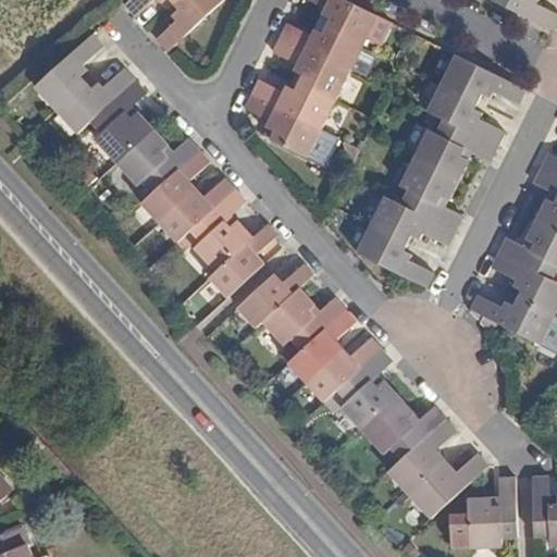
[(130,0),(125,4),(131,10),(137,17),(140,13),(156,0),(159,0),(162,2),(163,0),(171,0),(174,3),(177,0),(130,0)]
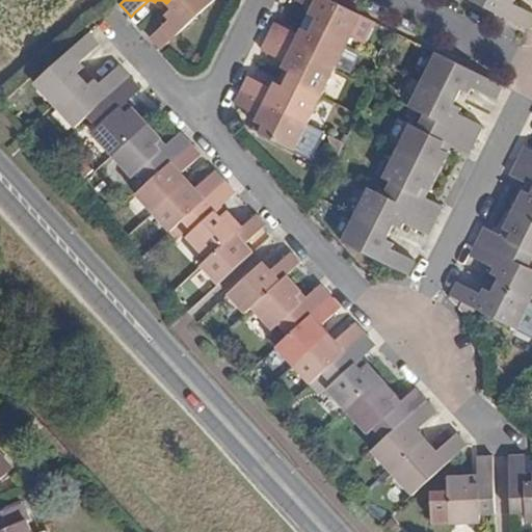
[(169,0),(166,3),(173,9),(166,15),(170,19),(154,34),(151,38),(158,47),(161,50),(213,0),(169,0)]
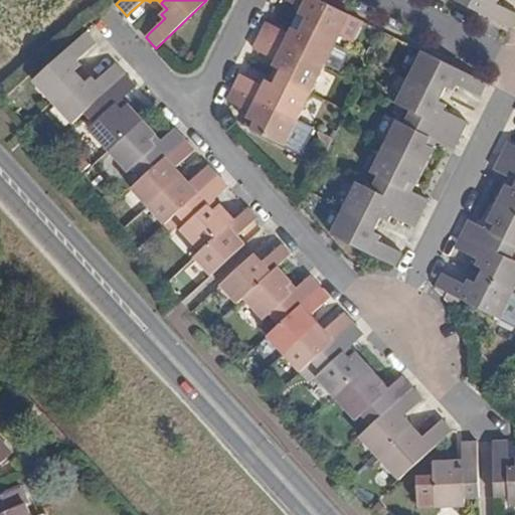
[(336,41),(349,15),(319,0),(286,0),(302,8),(300,15),(306,18),(303,25),(336,41)]
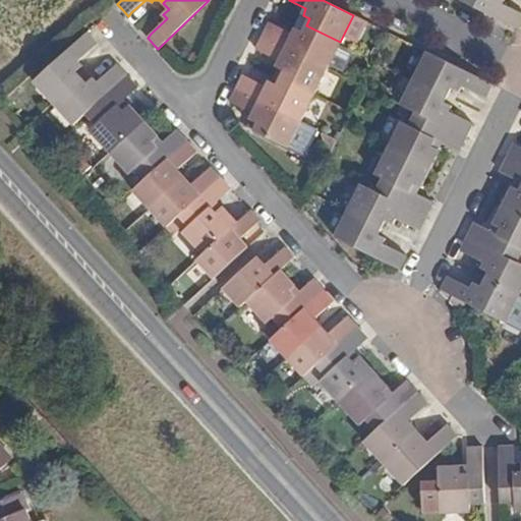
[(460,0),(520,30),(520,26),(520,12),(502,3),(503,0),(460,0)]
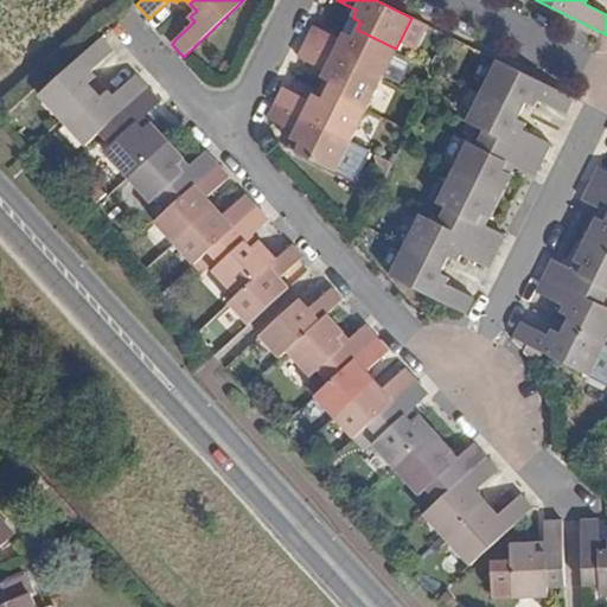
[(306,42),(381,80),(396,49),(357,30),(353,37),(345,33),(342,38),(319,29),(314,25),(310,34),(306,42)]
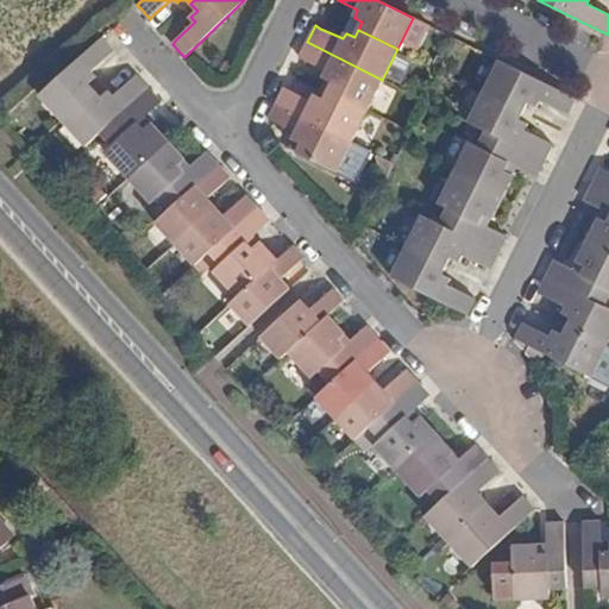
[(37,96),(62,123),(95,90),(89,83),(96,76),(93,71),(114,51),(111,46),(101,37),(37,96)]
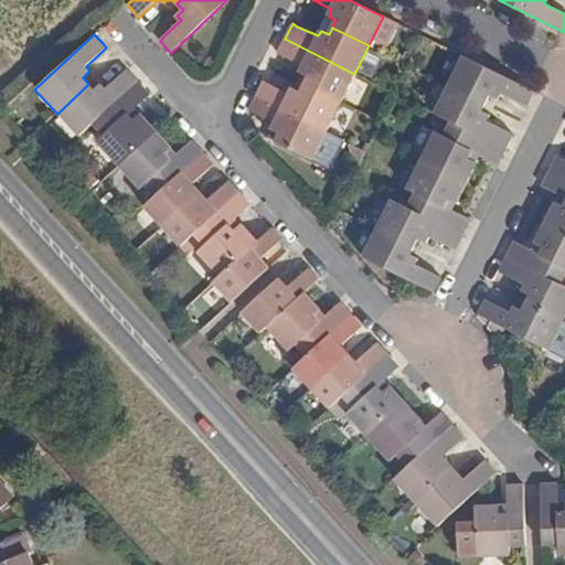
[(340,103),(354,74),(285,39),(281,48),(278,53),(283,56),(301,66),(300,72),(307,77),(304,84),(340,103)]
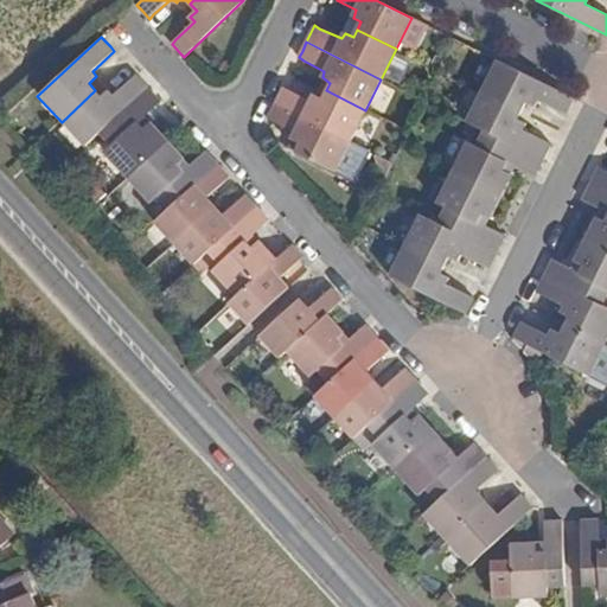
[(574,98),(497,59),(481,90),(521,110),(525,102),(535,106),(538,100),(561,112),(566,114),(569,108),(574,98)]
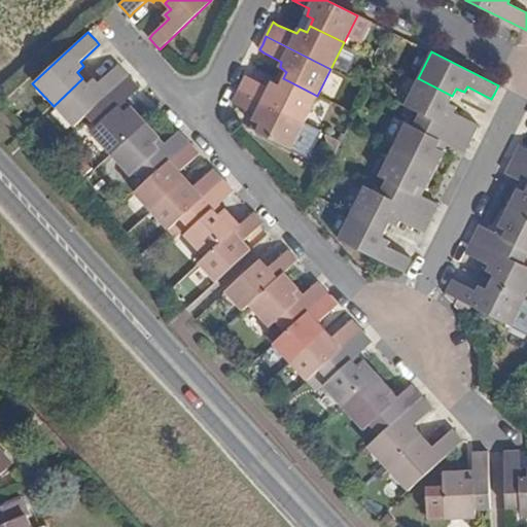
[(86,116),(109,96),(130,77),(125,72),(118,66),(99,83),(95,79),(89,84),(82,78),(54,106),(74,128),(86,116)]
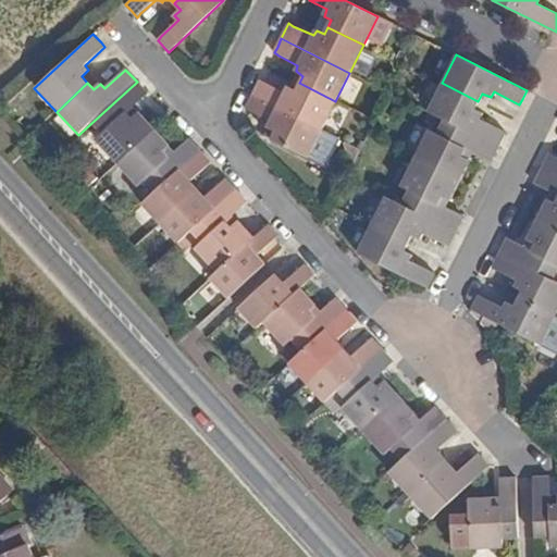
[(252,95),(322,130),(335,101),(299,83),(296,90),(287,87),(284,93),(265,83),(260,79),(257,88),(252,95)]
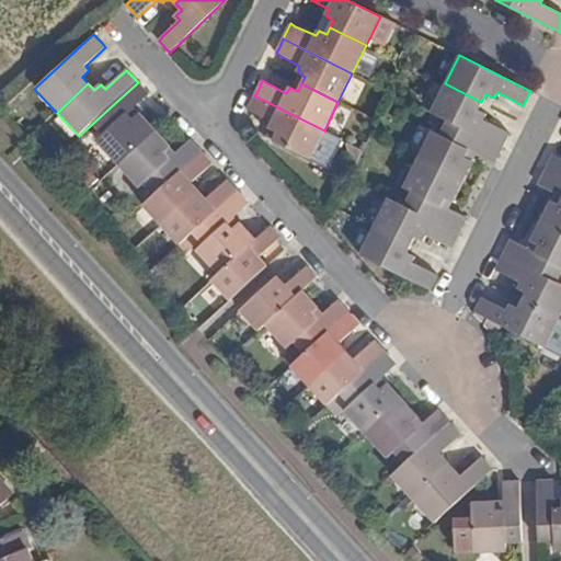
[(138,82),(116,102),(134,119),(141,112),(136,106),(149,94),(144,88),(138,82)]
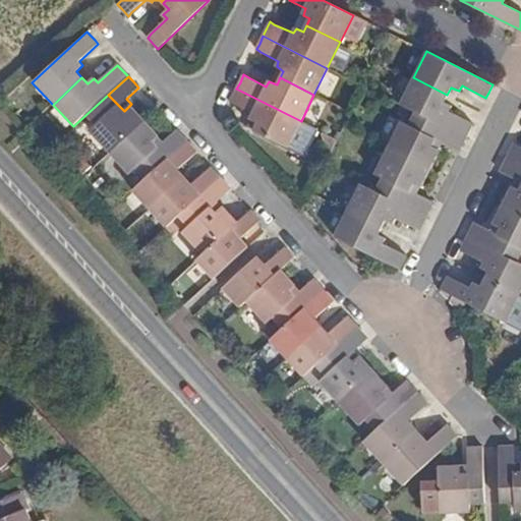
[(415,112),(441,125),(466,137),(470,130),(473,123),(469,121),(450,111),(452,105),(444,102),(447,95),(413,77),(400,105),(415,112)]
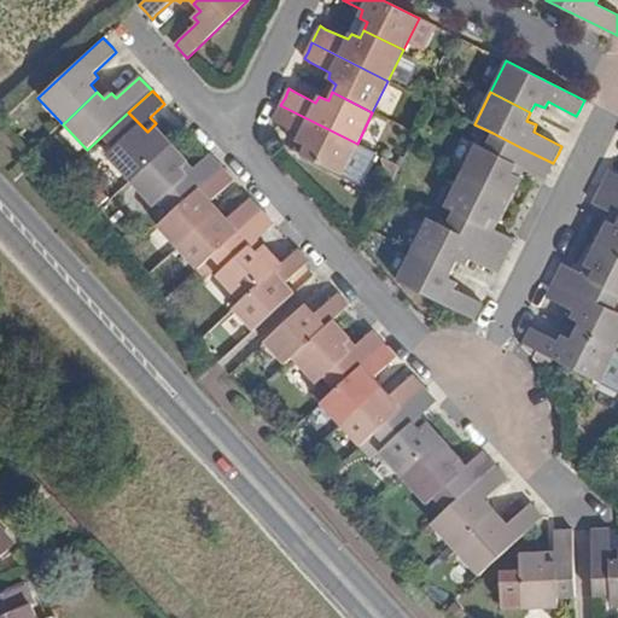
[(342,174),(357,144),(280,105),(277,115),(273,122),(278,124),(299,134),(297,141),(305,146),(301,155),(342,174)]
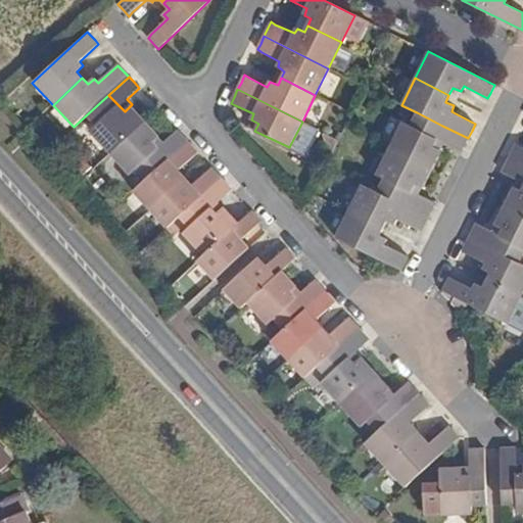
[(125,111),(108,95),(86,115),(95,126),(91,131),(110,153),(146,121),(132,104),(125,111)]
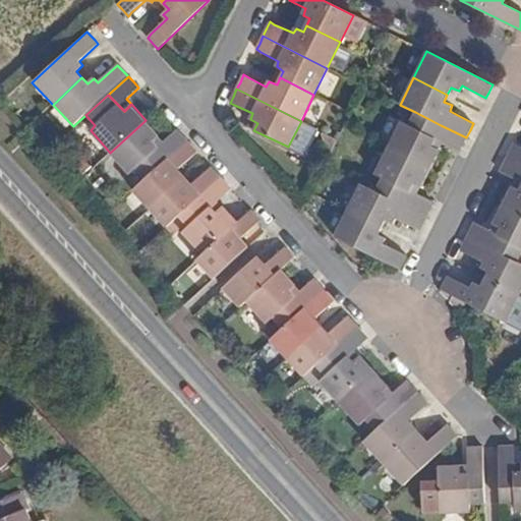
[(431,143),(441,125),(415,112),(409,125),(401,122),(388,148),(429,169),(439,150),(431,143)]
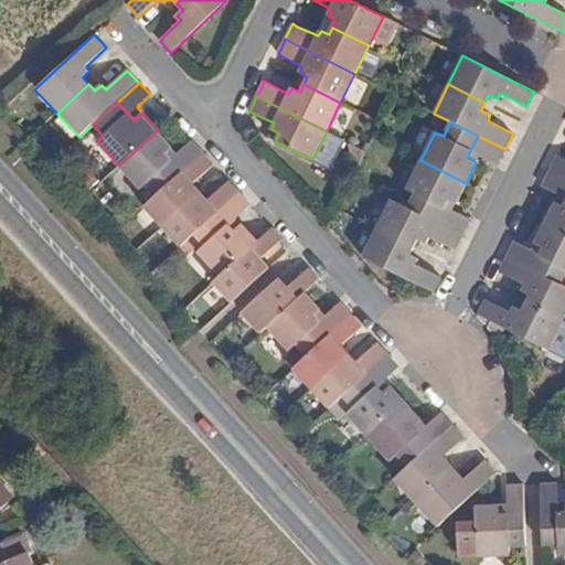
[(158,195),(182,172),(166,155),(171,147),(158,130),(119,166),(140,189),(148,184),(158,195)]
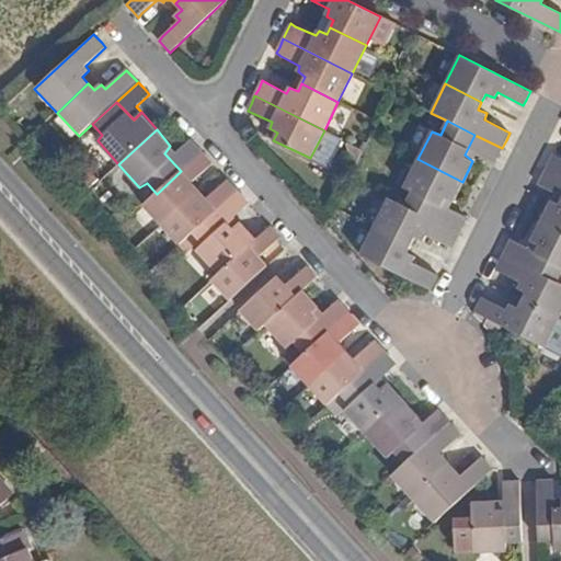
[(502,148),(474,135),(465,155),(472,161),(477,153),(490,161),(494,163),(497,157),(502,148)]
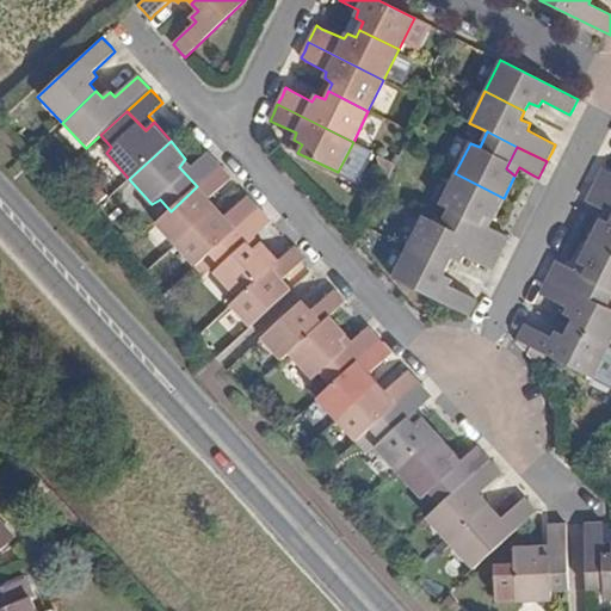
[(358,185),(369,153),(351,148),(341,180),(358,185)]
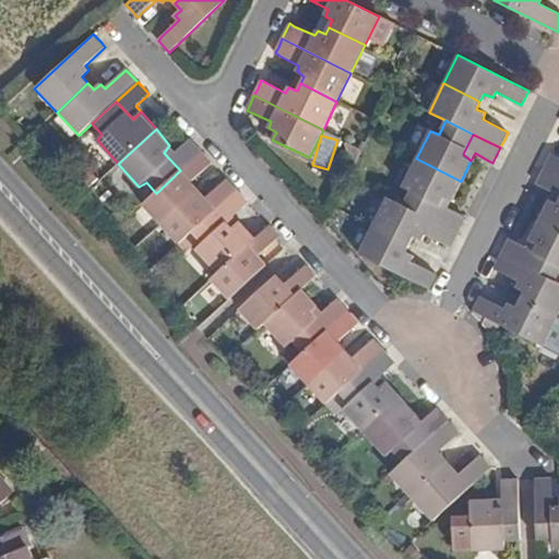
[(164,153),(180,170),(201,152),(194,144),(190,140),(186,143),(185,142),(176,152),(169,145),(164,153)]
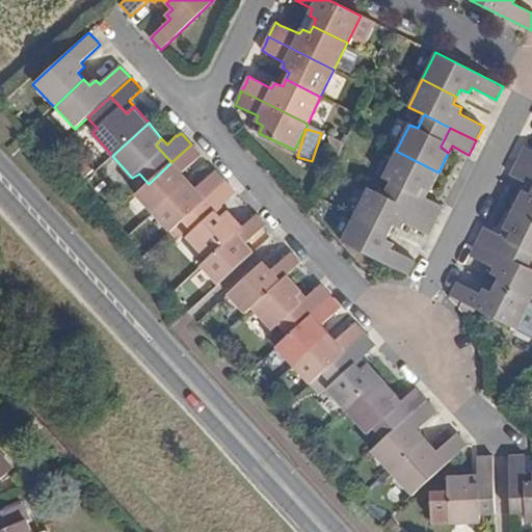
[(136,195),(154,214),(183,186),(179,181),(185,176),(181,171),(202,155),(200,153),(191,144),(171,162),(149,184),(136,195)]
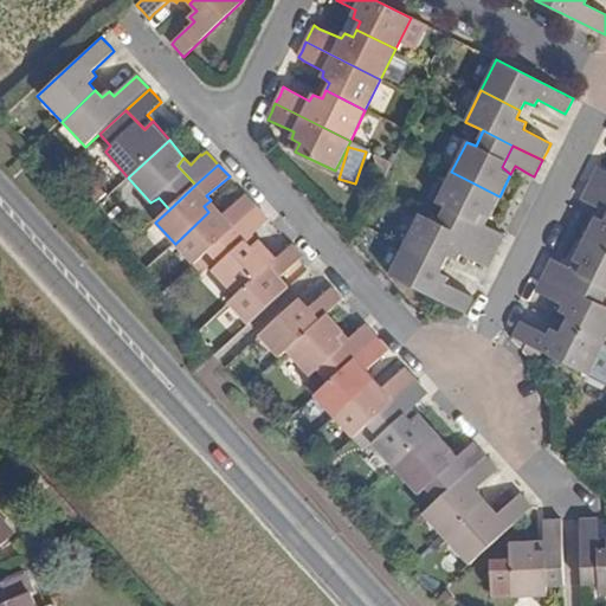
[(590,184),(605,192),(605,171),(604,169),(598,167),(594,174),(590,184)]
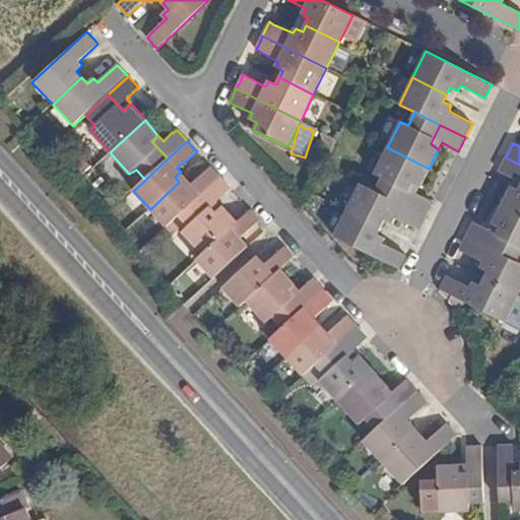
[(429,169),(387,147),(374,175),(381,179),(375,191),(400,203),(411,185),(417,187),(429,169)]
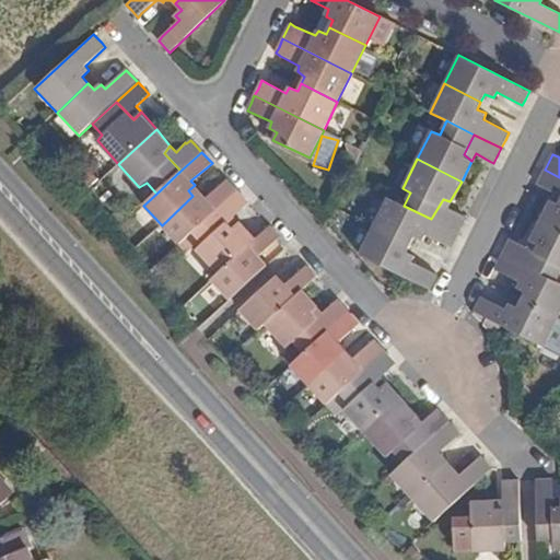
[(555,194),(550,201),(559,203),(559,199),(559,177),(545,170),(543,174),(537,185),(543,187),(555,194)]
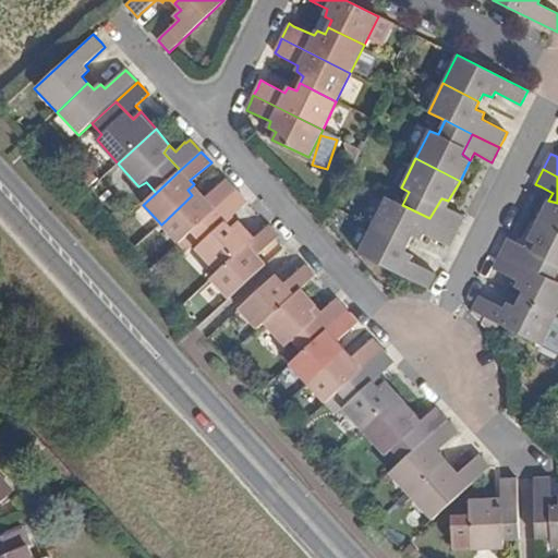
[(192,195),(161,225),(179,243),(192,231),(216,209),(237,191),(231,184),(226,179),(204,197),(202,195),(196,199),(192,195)]
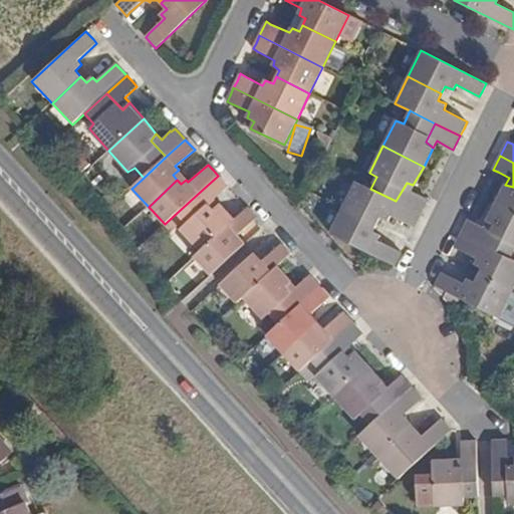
[(177,180),(183,175),(179,170),(173,175),(177,180)]
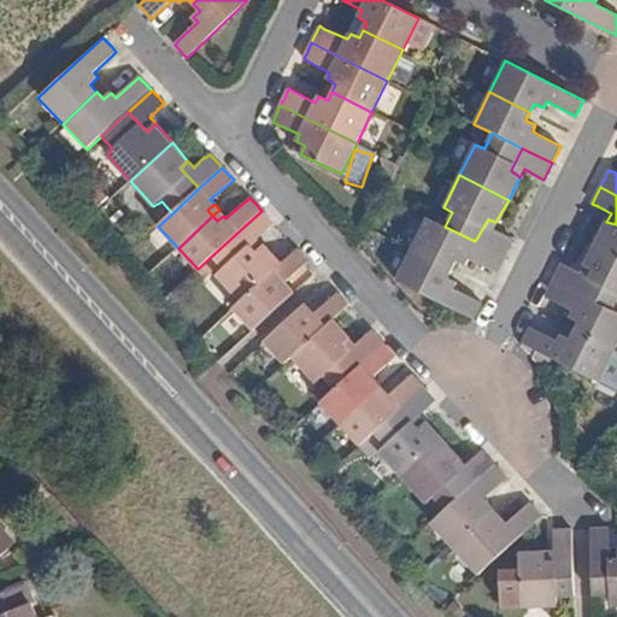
[(217,221),(223,216),(219,210),(212,216),(217,221)]
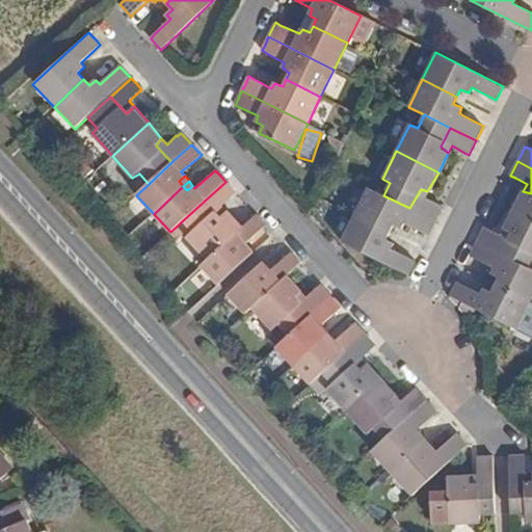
[(225,182),(206,200),(221,216),(228,210),(223,206),(237,193),(234,190),(225,182)]
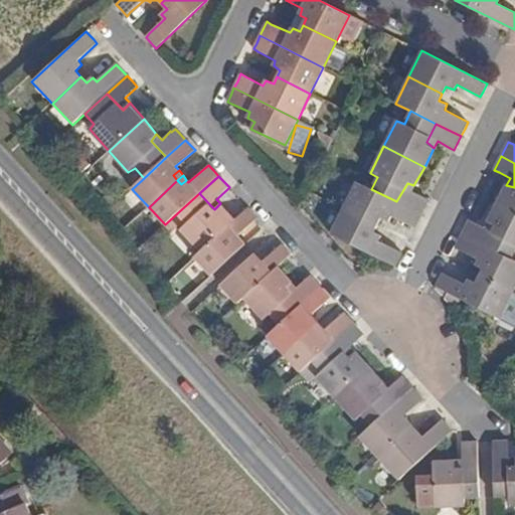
[(418,221),(421,214),(396,201),(371,189),(356,181),(343,207),(376,224),(379,218),(388,221),(391,216),(410,225),(414,228),(418,221)]
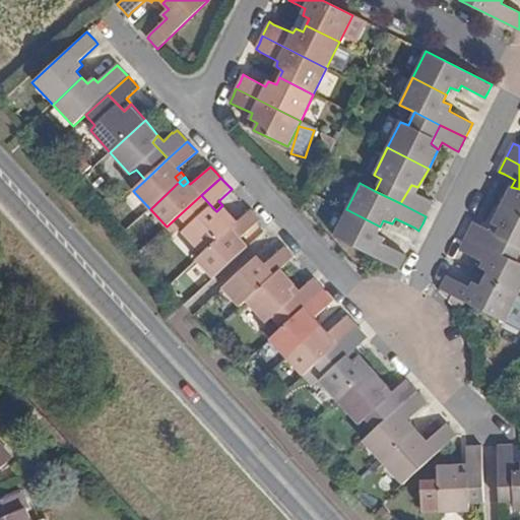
[(415,192),(417,187),(411,185),(400,203),(426,216),(430,209),(433,202),(429,200),(415,192)]
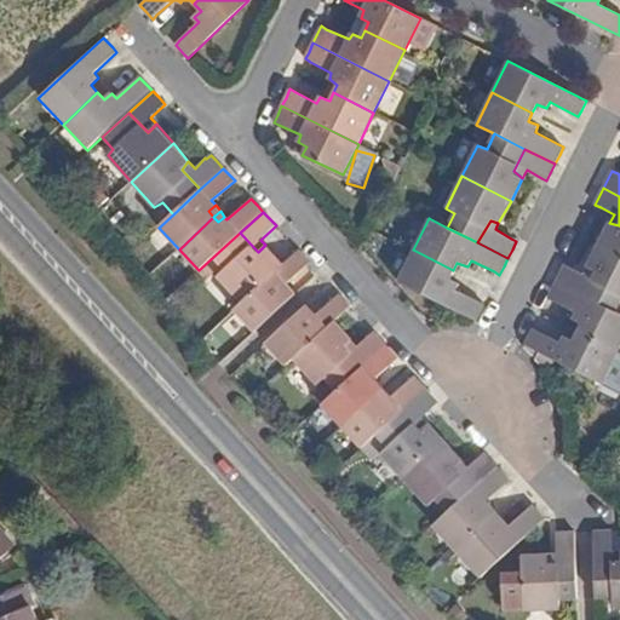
[(619,220),(619,225),(609,223),(598,245),(619,254),(619,220)]
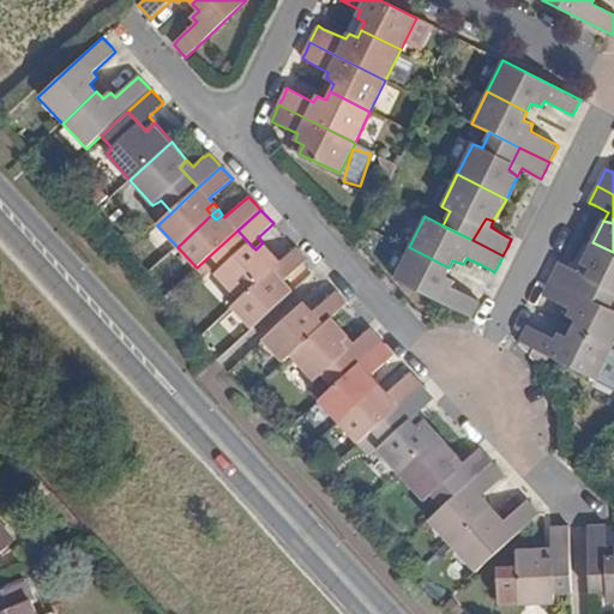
[(256,250),(238,230),(211,254),(221,266),(216,274),(240,300),(281,263),(263,242),(256,250)]
